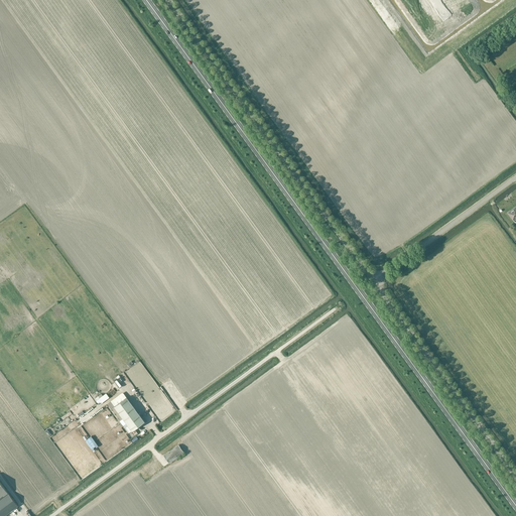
[(515,207),(507,213),(513,220),(515,217),(515,207)]
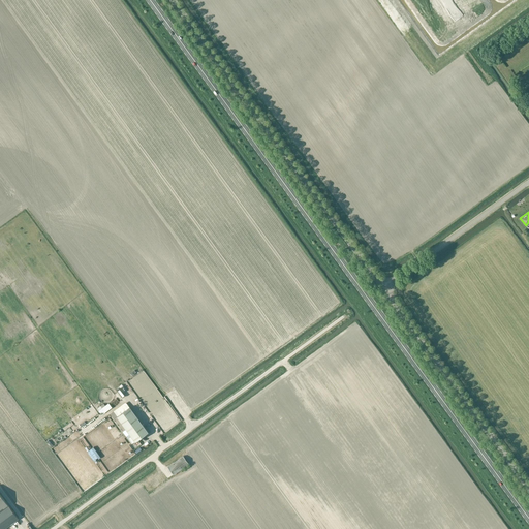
[(100,407),(101,408),(102,408),(105,411),(113,405),(110,400),(100,407)]
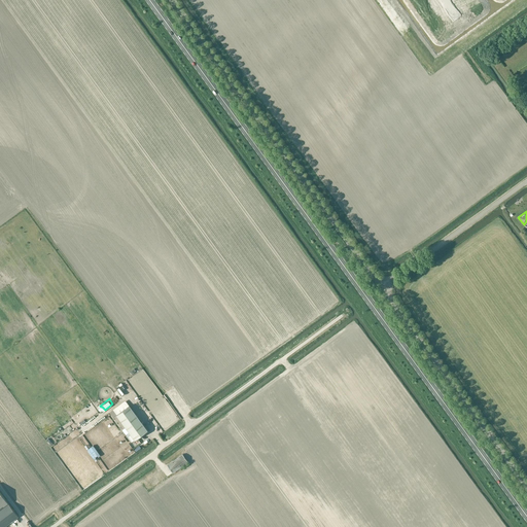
[(129,406),(116,415),(135,440),(147,430),(129,406)]
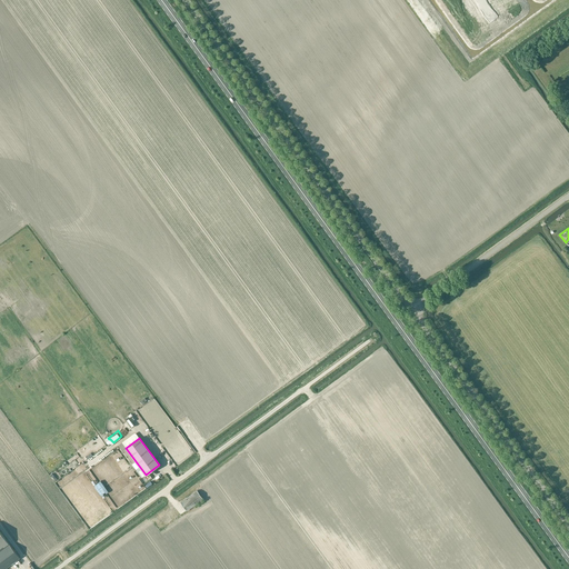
[(83,460),(75,466),(78,470),(87,465),(83,460)]
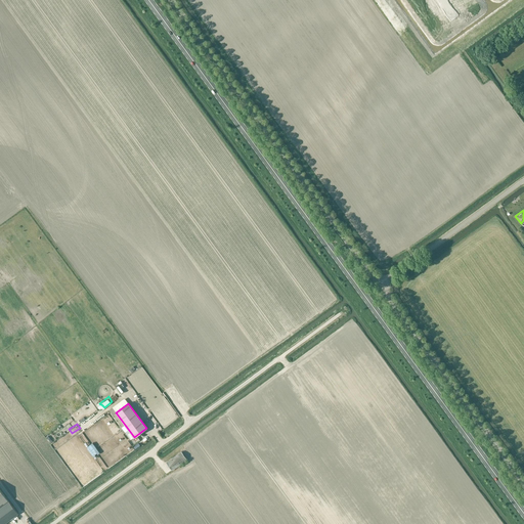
[(88,445),(91,451),(91,450),(94,456),(98,454),(96,451),(100,450),(95,441),(88,445)]
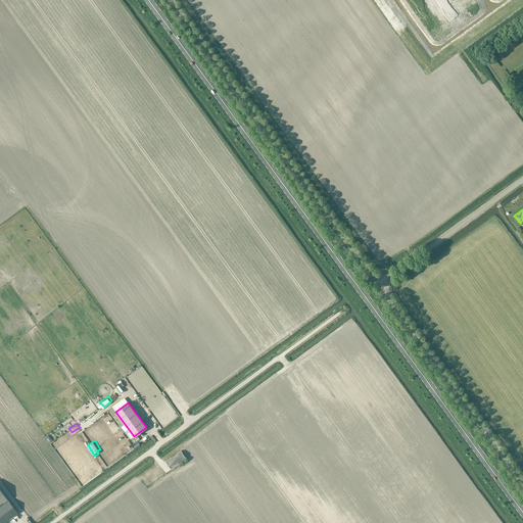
[(172,470),(187,459),(181,450),(165,462),(172,470)]
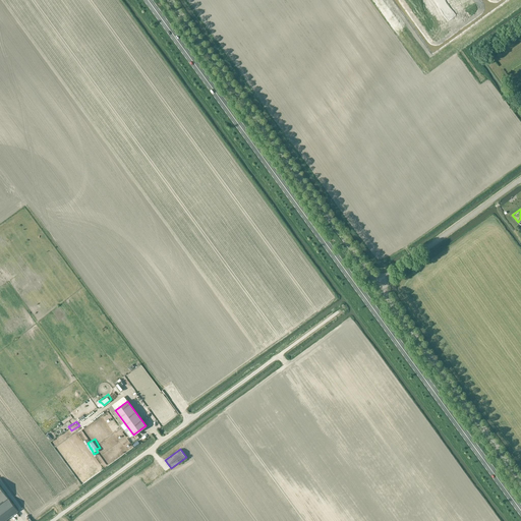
[(0,486),(0,520),(3,520),(17,511),(0,486)]
